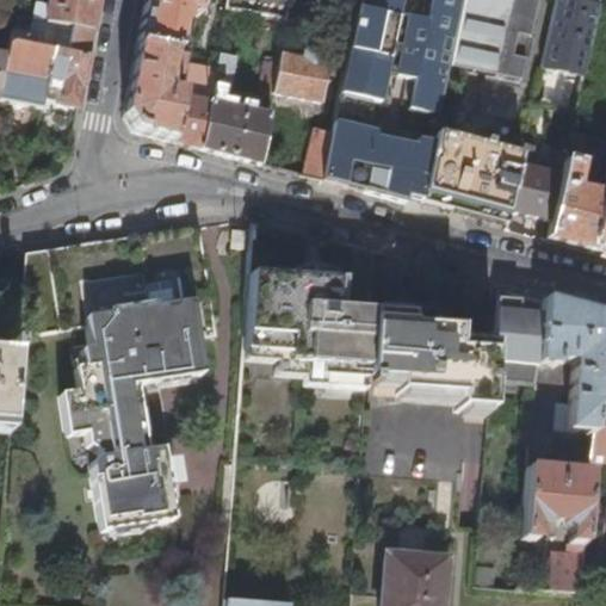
[(54,0),(51,19),(62,22),(97,28),(101,4),(101,0),(54,0)]
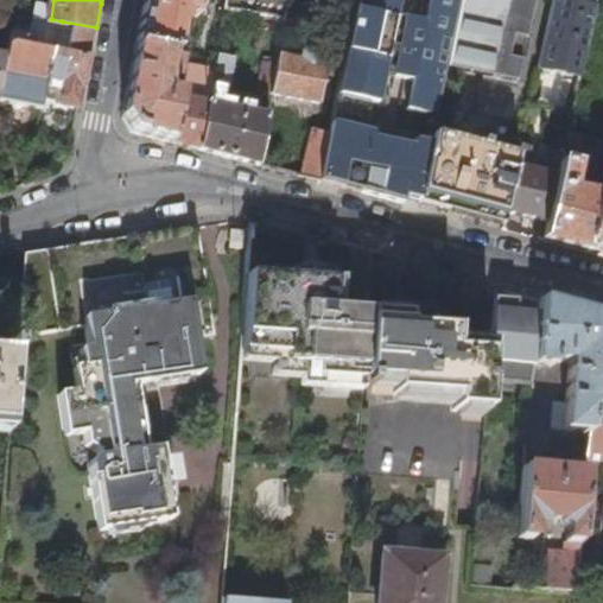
[(191,11),(202,12),(203,0),(148,0),(145,24),(141,42),(177,48),(178,42),(183,39),(186,21),(190,19),(191,11)]
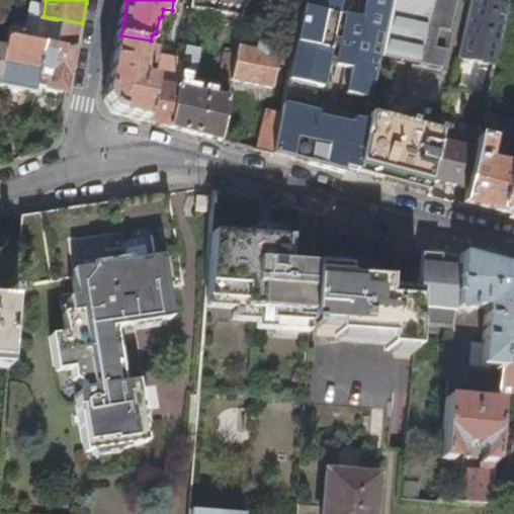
[(196,0),(195,4),(247,13),(249,0),(196,0)]
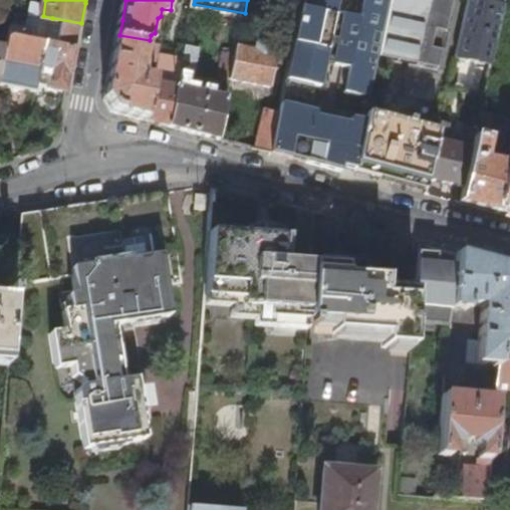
[(304,0),(283,109),(275,150),(293,155),(310,160),(318,114),(319,111),(319,110),(323,86),(339,0),(304,0)]
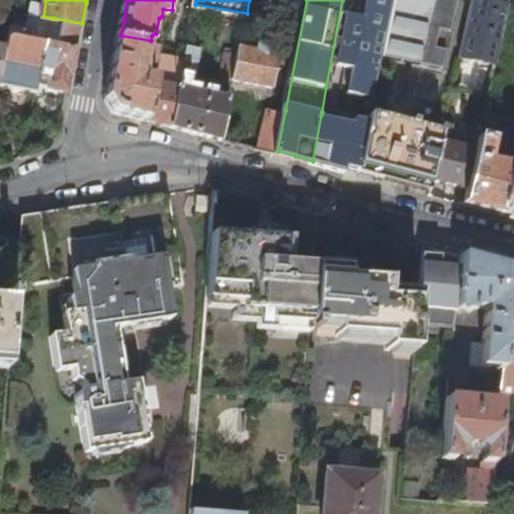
[(360,94),(376,97),(386,55),(396,0),(342,0),(326,87),(360,94)]
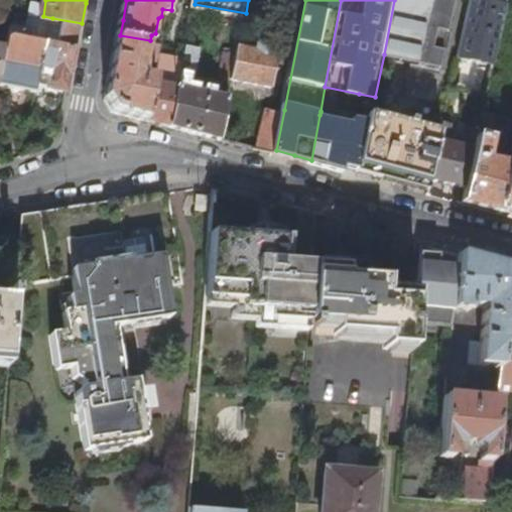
[(443,67),(448,48),(435,46),(439,28),(451,30),(457,0),(394,0),(384,54),(443,67)]
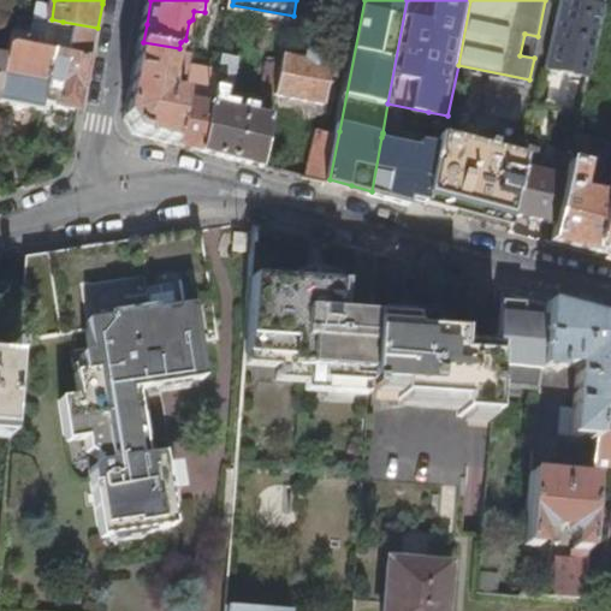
[(564,0),(550,67),(593,76),(594,75),(610,3),(597,0),(564,0)]
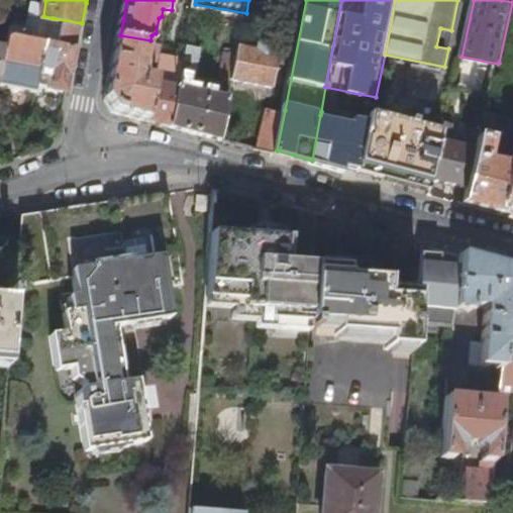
[(39,83),(70,88),(72,78),(82,23),(53,18),(50,31),(56,32),(62,33),(60,42),(54,41),(48,40),(39,83)]
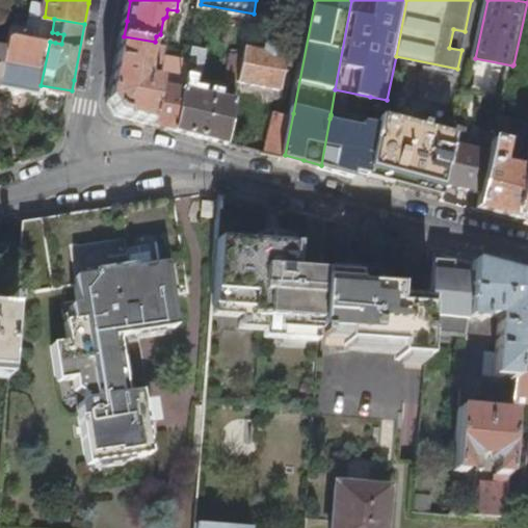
[(2,85),(40,93),(41,85),(50,42),(30,37),(31,30),(14,27),(9,46),(2,85)]
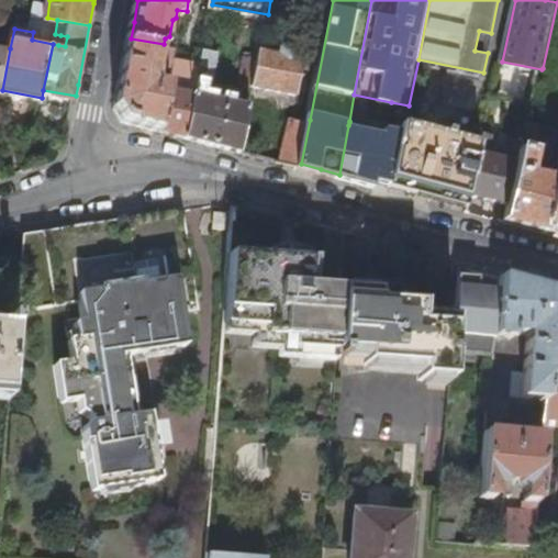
[(494,34),(491,33),(479,31),(475,51),(488,53),(491,53),(494,34)]
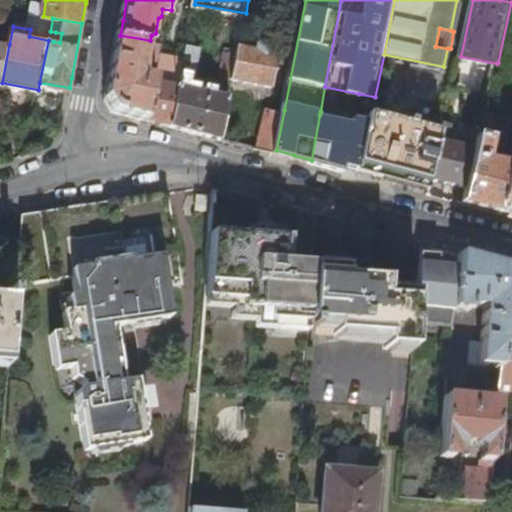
[(245,33),(242,33),(238,55),(235,72),(234,76),(274,84),(275,83),(278,66),(281,51),(277,50),(279,39),(266,37),(267,30),(262,29),(259,47),(244,44),(245,33)]
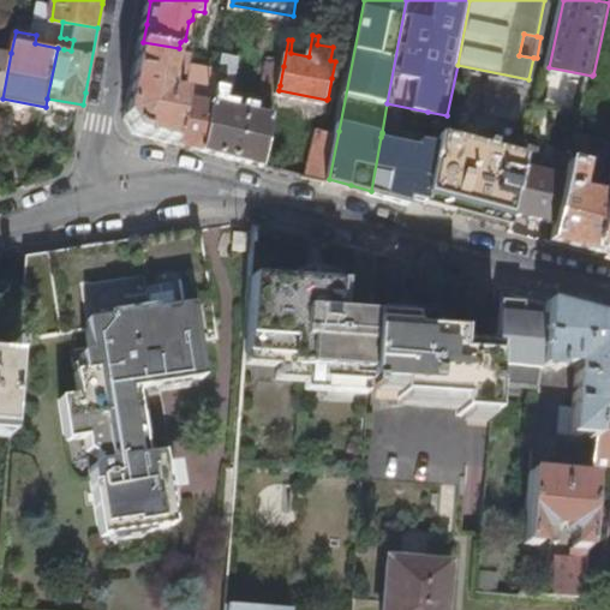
[(175,67),(192,70),(196,51),(179,48),(143,42),(135,85),(129,114),(138,127),(179,138),(189,89),(179,87),(180,78),(174,77),(175,67)]
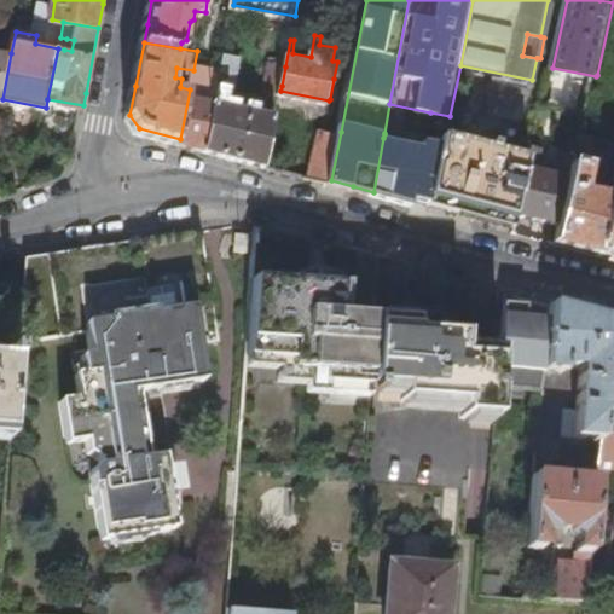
[(232,85),(232,86),(237,87),(243,52),(226,50),(222,70),(220,82),(232,85)]
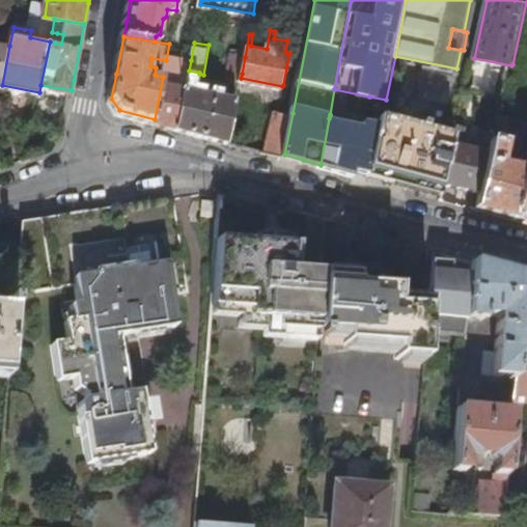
[(0,87),(2,88),(2,85),(9,46),(0,44),(0,87)]
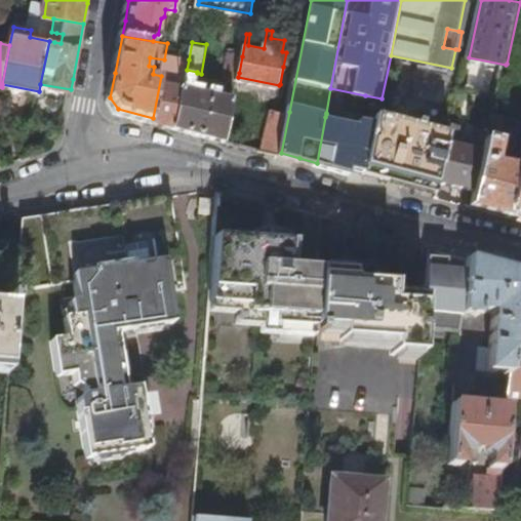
[(228,71),(239,73),(242,56),(230,54),(228,71)]
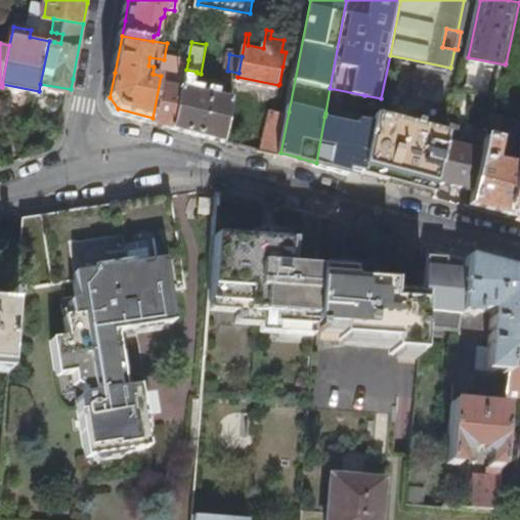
[(176,72),(162,70),(161,76),(153,118),(164,121),(177,125),(185,70),(186,70),(188,59),(178,57),(176,72)]
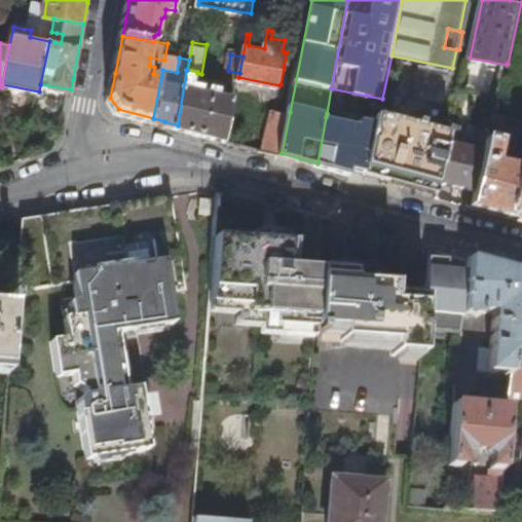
[(289,68),(284,67),(281,84),(286,86),(289,68)]
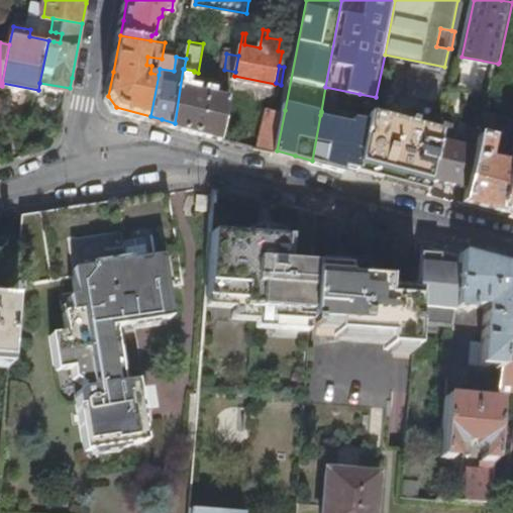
[(192,80),(194,72),(194,71),(184,69),(183,69),(175,123),(201,130),(224,136),(232,94),(231,94),(218,91),(219,85),(208,83),(207,84),(192,80)]
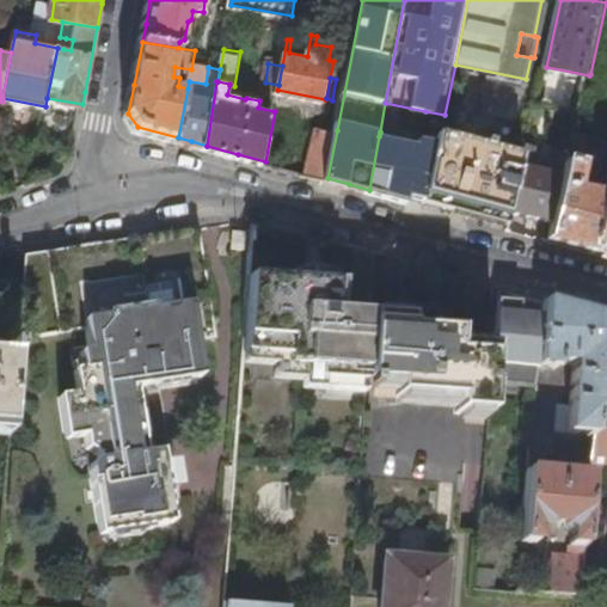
[(425,111),(385,103),(380,132),(380,133),(379,136),(418,143),(425,111)]
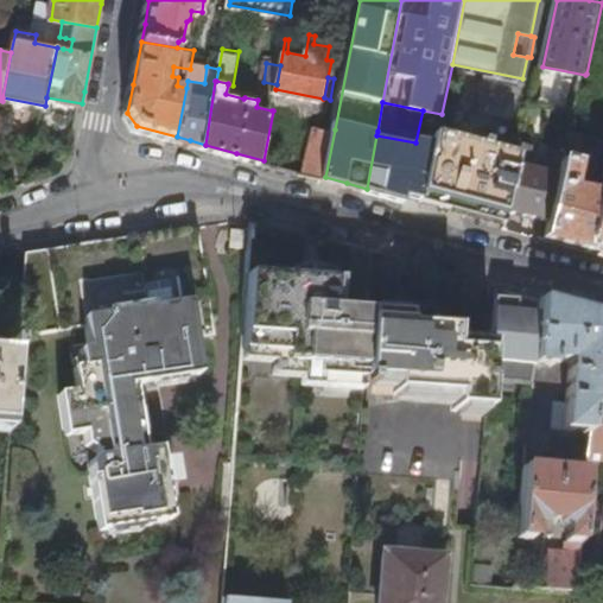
[(317,126),(306,172),(325,177),(335,129),(317,126)]
